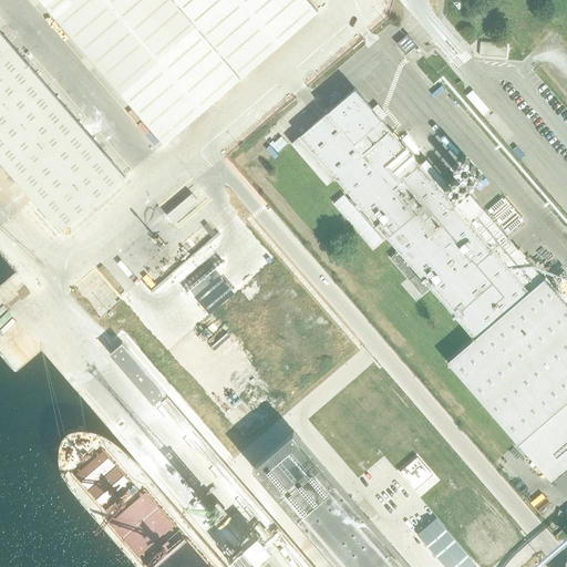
[(308,0),(40,0),(164,144),(318,11),(308,0)]
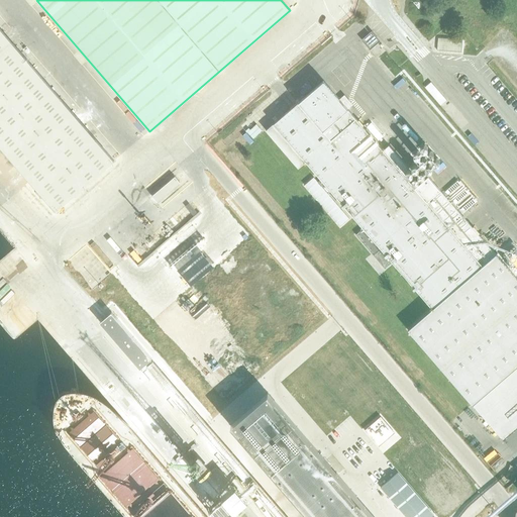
[(114,161),(0,28),(0,145),(56,211),(114,161)]
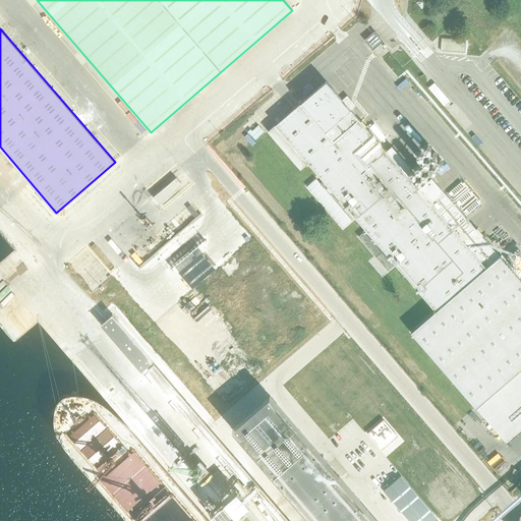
[(369,43),(373,47),(381,41),(374,34),(365,42),(367,44),(369,43)]
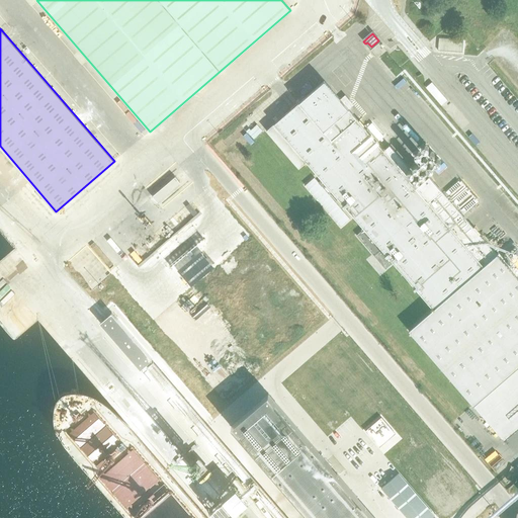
[(464,52),(464,39),(440,38),(439,50),(464,52)]
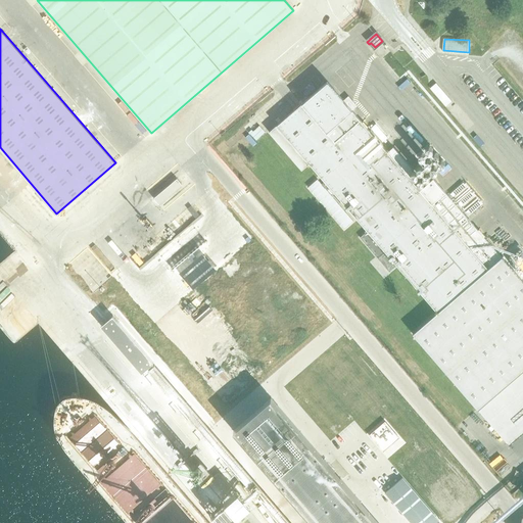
[(407,68),(397,75),(400,81),(411,74),(407,68)]
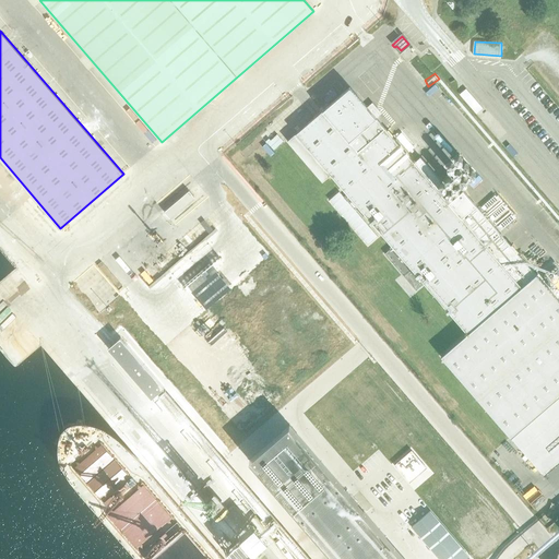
[(307,123),(287,141),(322,181),(331,175),(346,193),(351,199),(393,247),(385,253),(415,288),(416,290),(424,284),(467,333),(441,356),(511,438),(558,395),(558,300),(536,274),(536,275),(450,175),(441,181),(420,157),(414,162),(377,118),(379,116),(370,105),(367,107),(349,87),(332,103),(313,118),(307,123)]
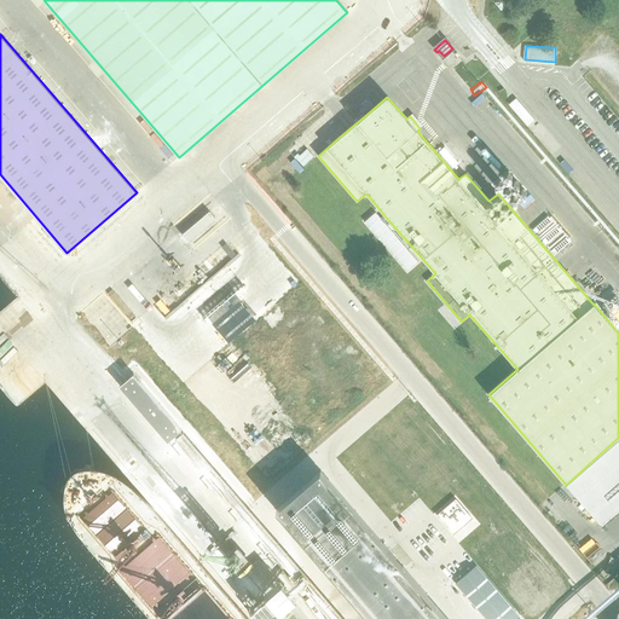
[(307,146),(296,156),(306,165),(316,155),(307,146)]
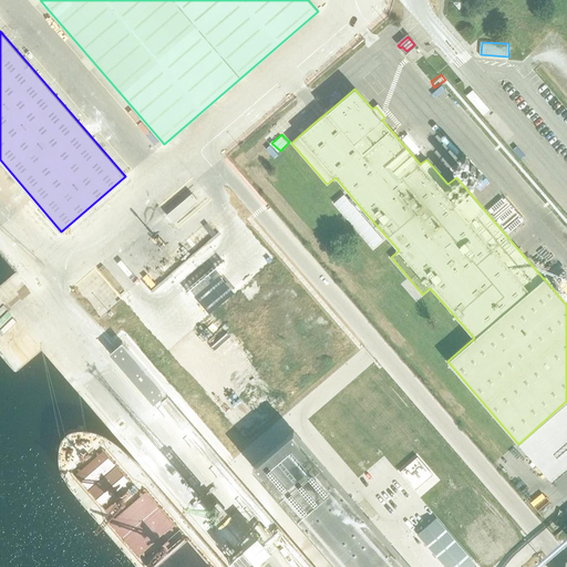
[(402,140),(415,154),(420,150),(406,135),(402,140)]
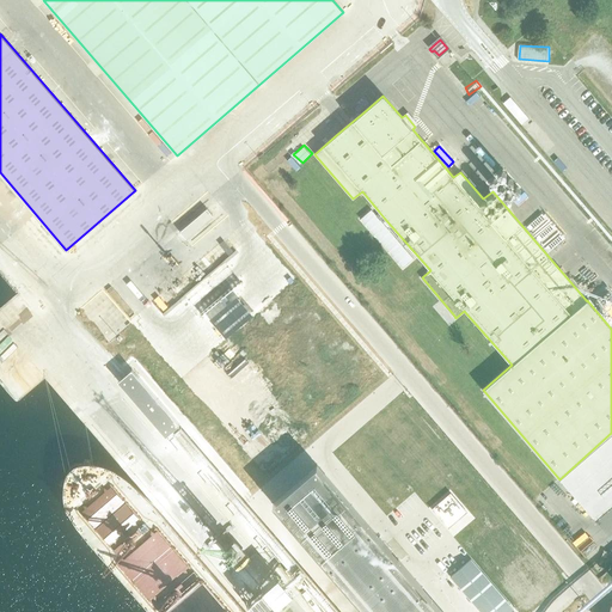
[(214,216),(207,208),(179,232),(187,239),(214,216)]
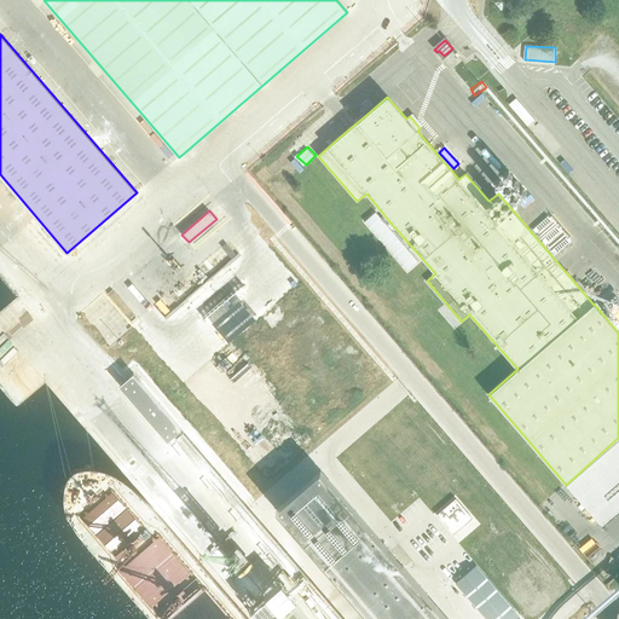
[(388,220),(383,214),(381,218),(375,212),(364,220),(406,270),(418,261),(385,223),(388,220)]
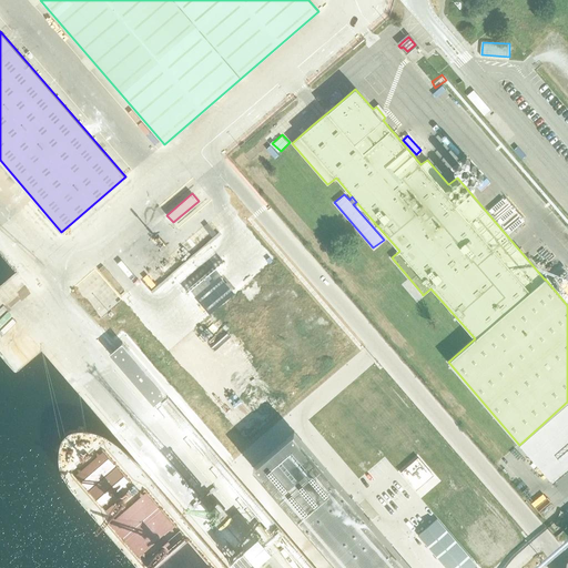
[(411,567),(294,432),(253,467),(340,567),(411,567)]
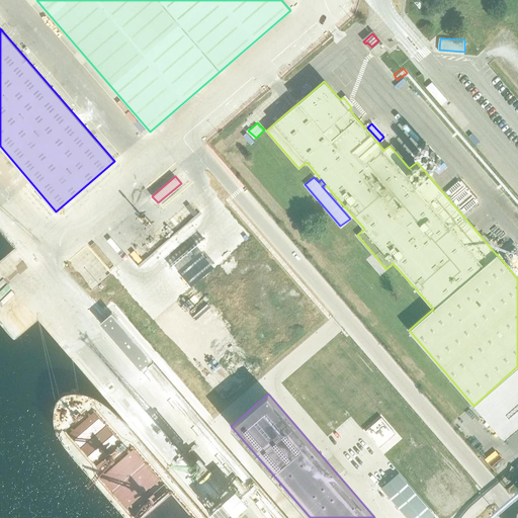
[(366,429),(386,452),(404,437),(383,414),(366,429)]
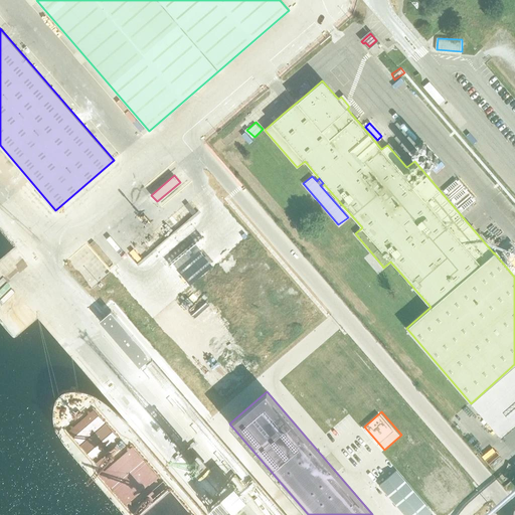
[(395,469),(378,483),(404,514),(426,514),(432,511),(395,469)]
